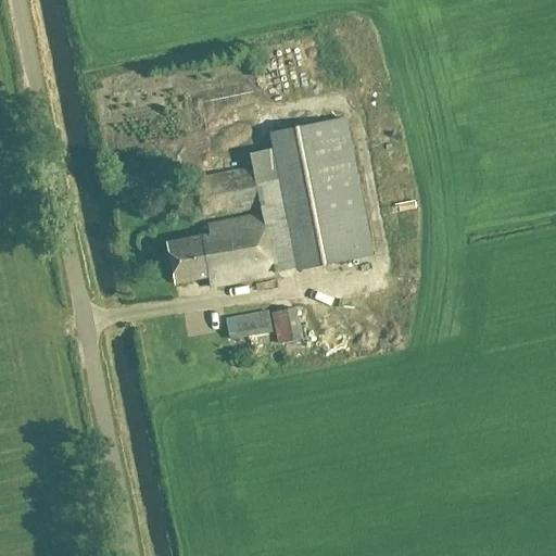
[(343,119),(268,134),(295,272),(370,256),(343,119)]
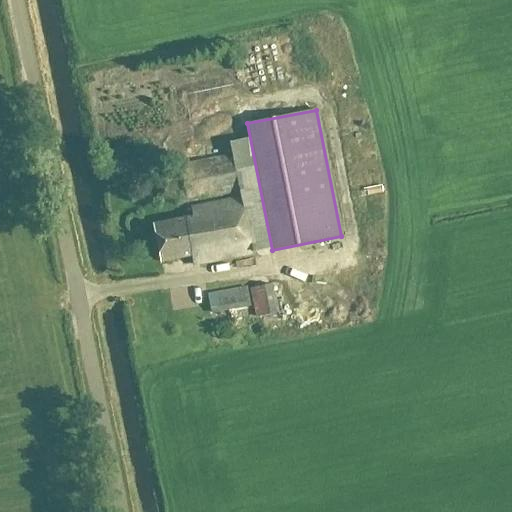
[(247,130),(228,134),(233,157),(252,153),(247,130)]
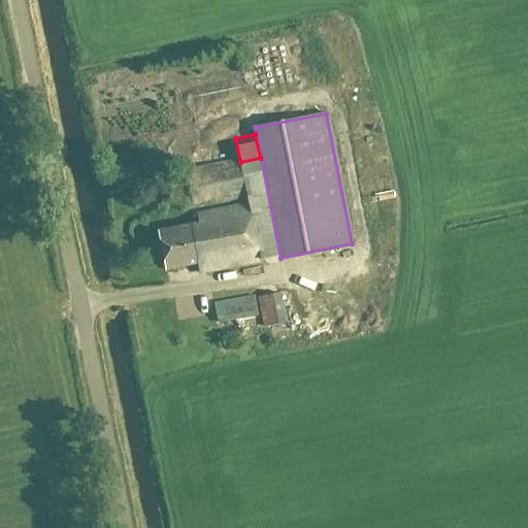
[(185,170),(192,206),(205,204),(205,206),(246,199),(238,160),(185,170)]
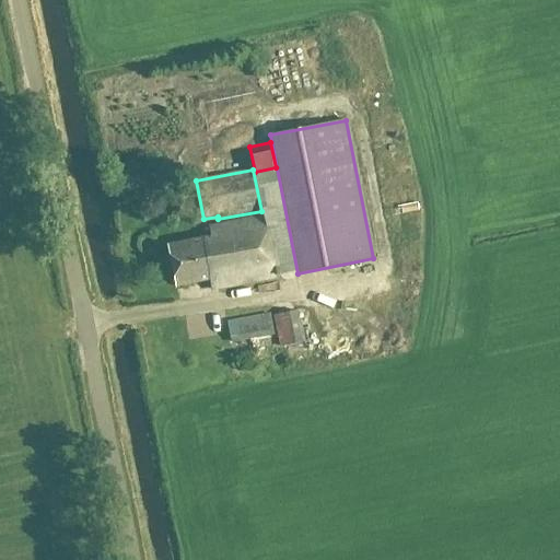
[(273,277),(261,216),(205,226),(207,237),(166,245),(175,288),(209,281),(210,289),(273,277)]
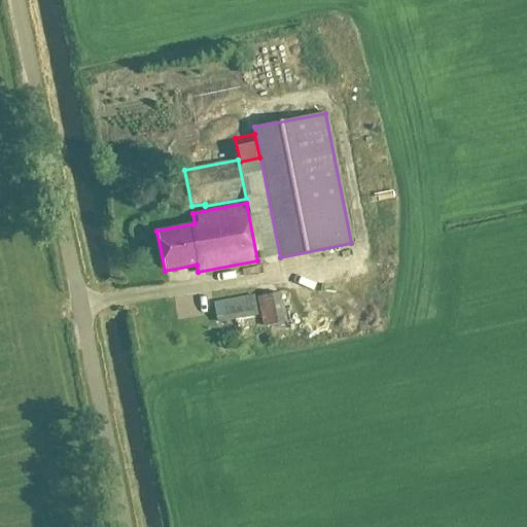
[(291,289),(256,296),(261,327),(297,320),(291,289)]
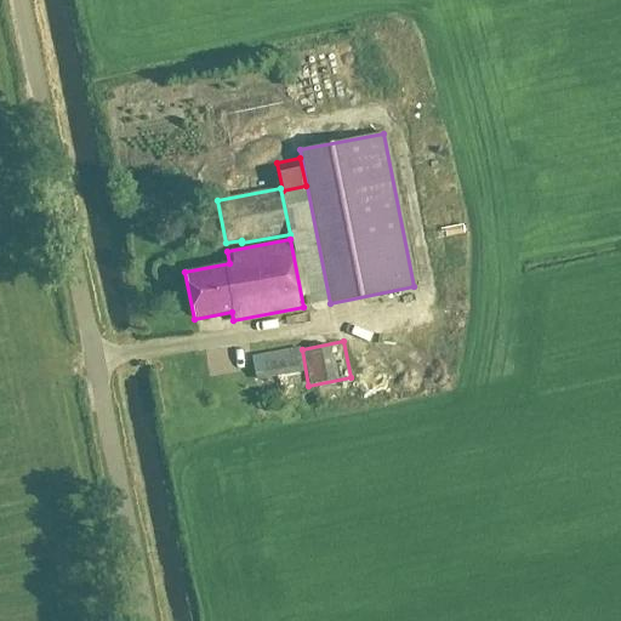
[(297,347),(250,355),(255,381),(303,372),(297,347)]
